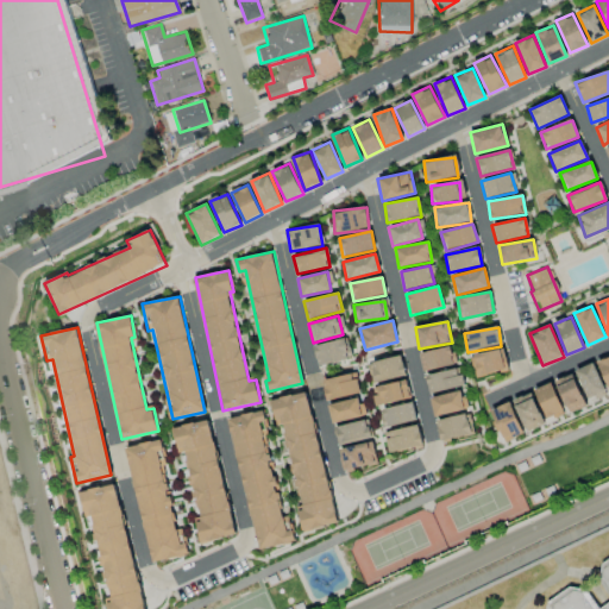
[(350,359),(344,338),(314,346),(319,366),(350,359)]
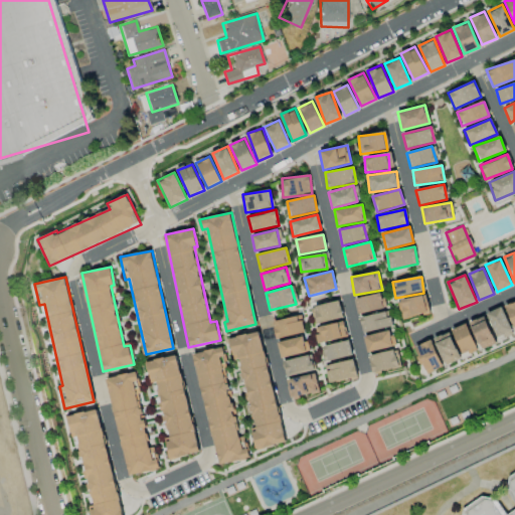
[(358,313),(383,309),(381,294),(355,298),(358,313)]
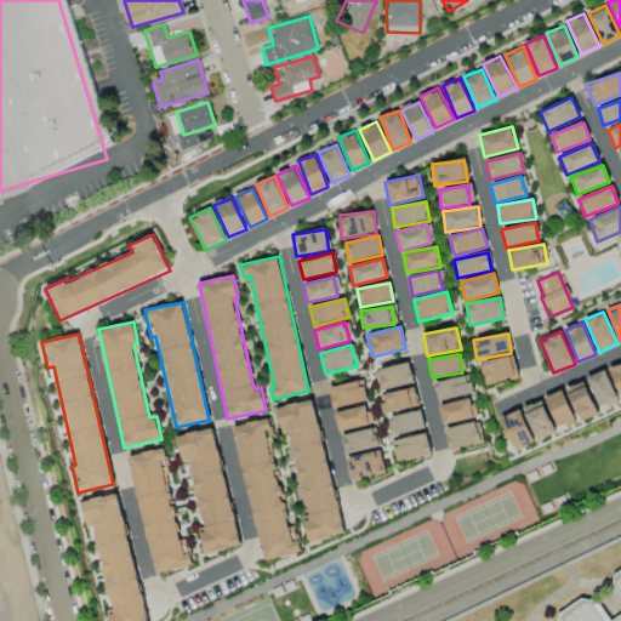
[(484,385),(516,377),(511,357),(479,363),(484,385)]
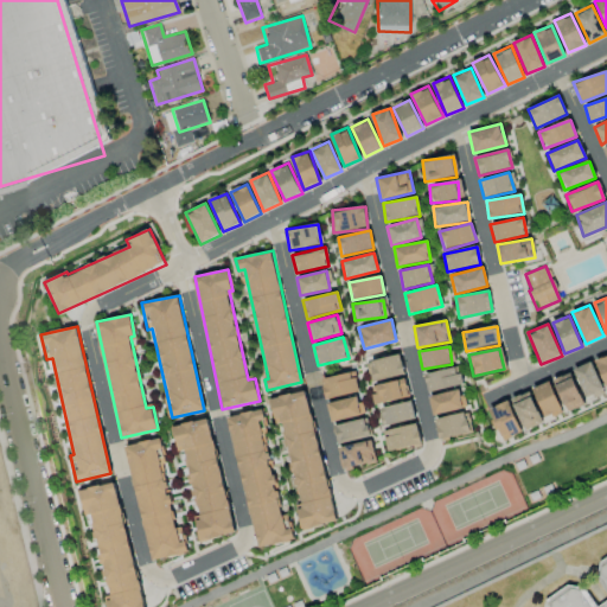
[(404,375),(400,353),(366,362),(371,383),(404,375)]
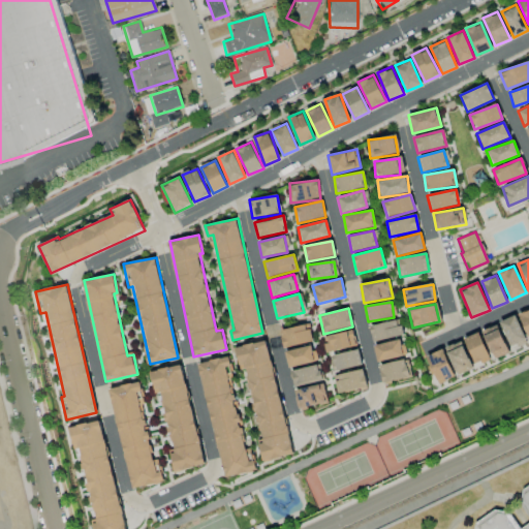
[(528,309),(520,313),(528,342),(528,341),(528,309)]
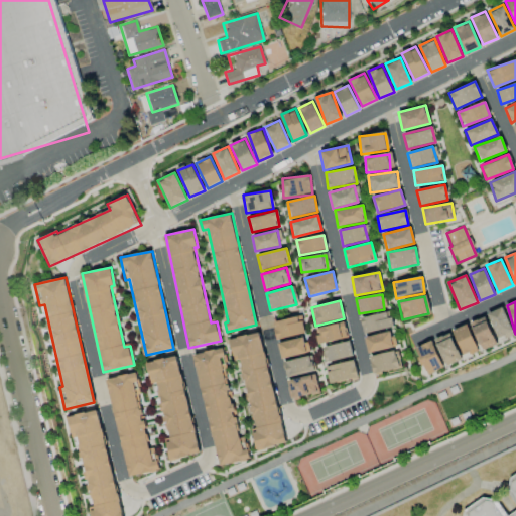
[(487,314),(498,341),(514,335),(502,307),(487,314)]
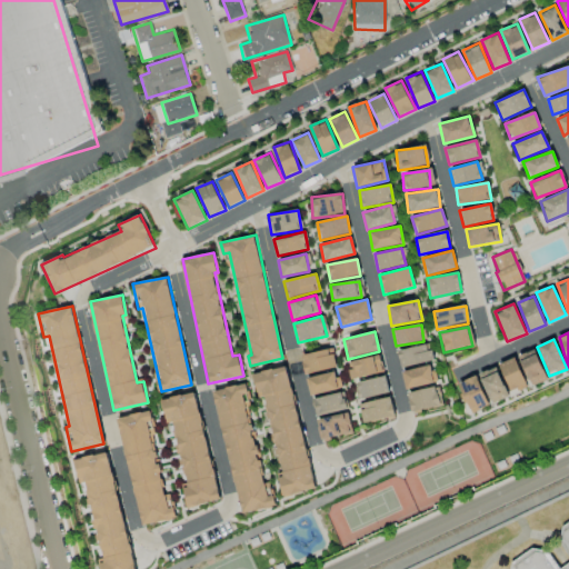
[(402,368),(432,360),(428,343),(398,351),(402,368)]
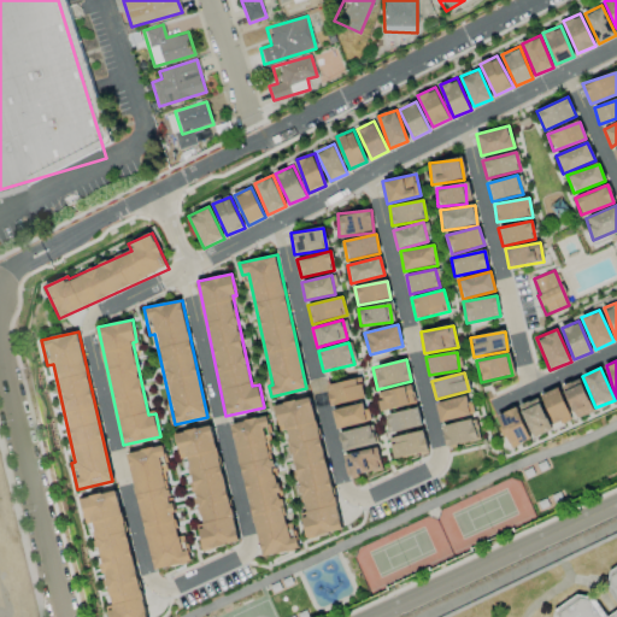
[(574,419),(593,412),(581,378),(541,394),(553,425),(573,418),(574,419)]
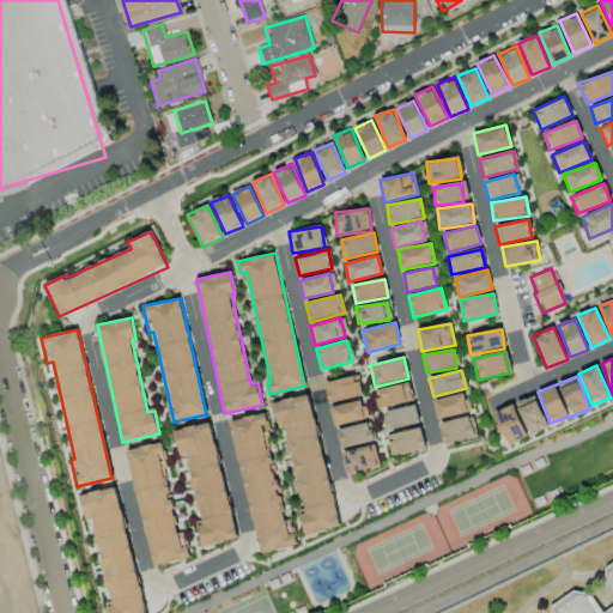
[(326,381),(328,402),(360,398),(358,377),(326,381)]
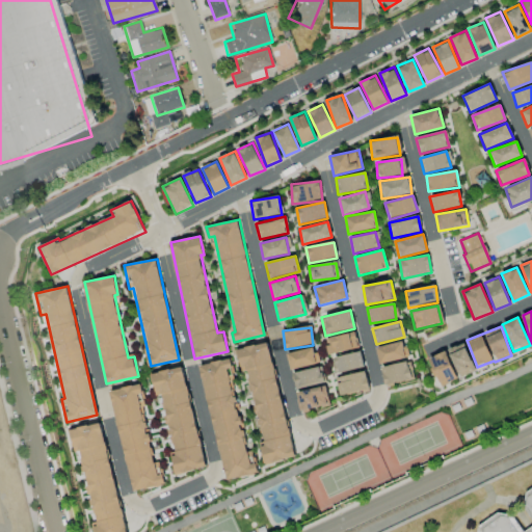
[(328,354),(360,348),(355,331),(325,339),(328,354)]
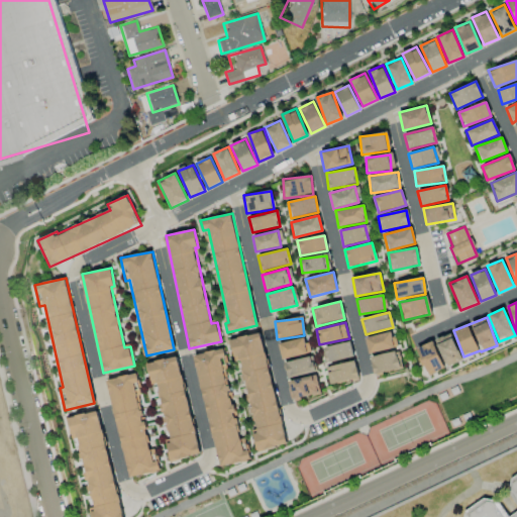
[(394,347),(391,331),(365,337),(369,353),(394,347)]
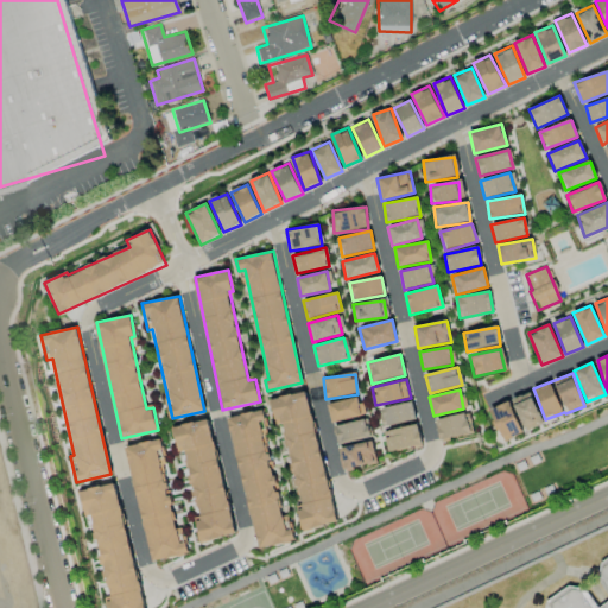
[(335,523),(308,391),(270,399),(276,424),(283,423),(299,505),(296,506),(302,530),(335,523)]
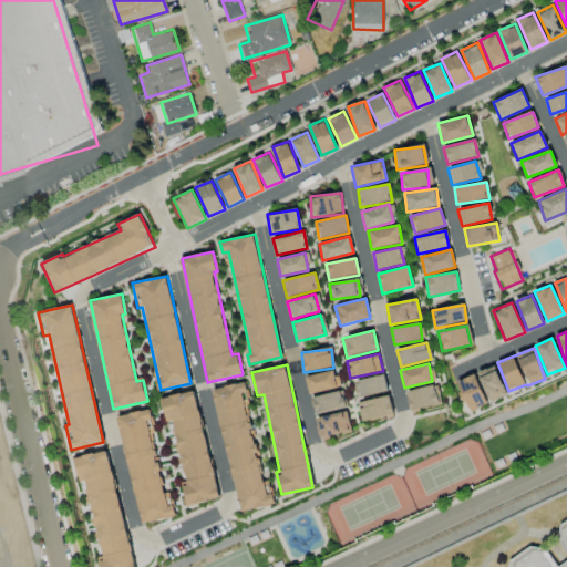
[(491,401),(507,394),(494,366),(477,373),(491,401)]
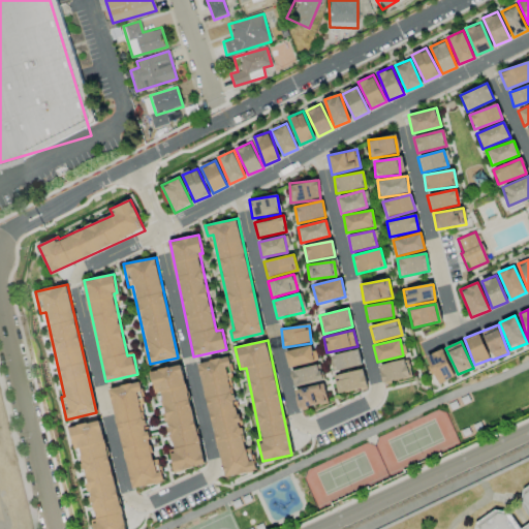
[(289,368),(314,362),(311,345),(285,351),(289,368)]
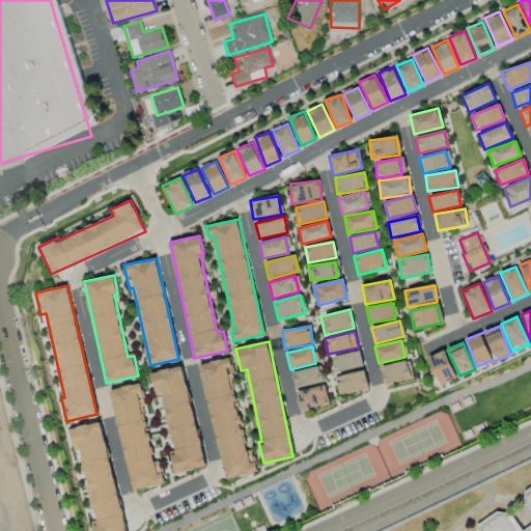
[(456,378),(444,350),(427,358),(440,385),(456,378)]
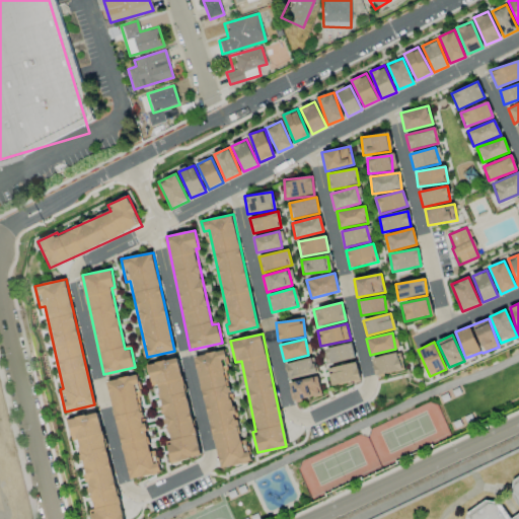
[(327,347),(329,363),(355,360),(353,344),(327,347)]
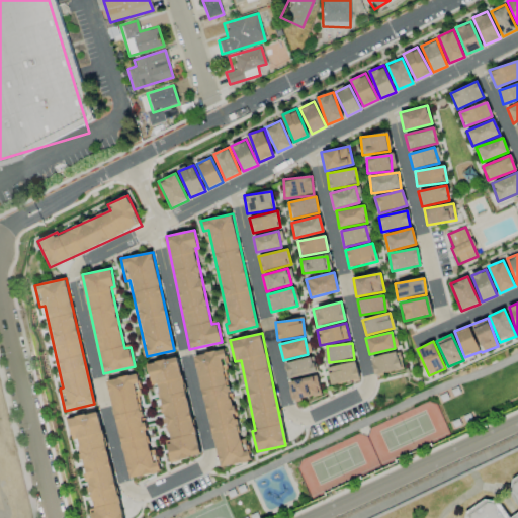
[(194,355),(219,467),(251,460),(249,450),(243,452),(223,359),(226,358),(225,349),(194,355)]
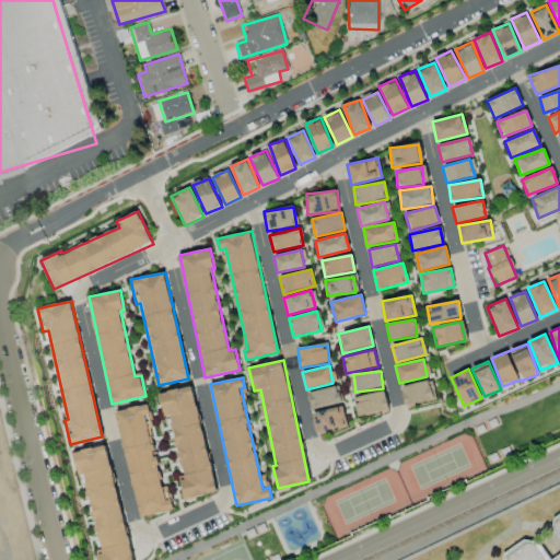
[(401,385),(405,405),(432,400),(430,381),(401,385)]
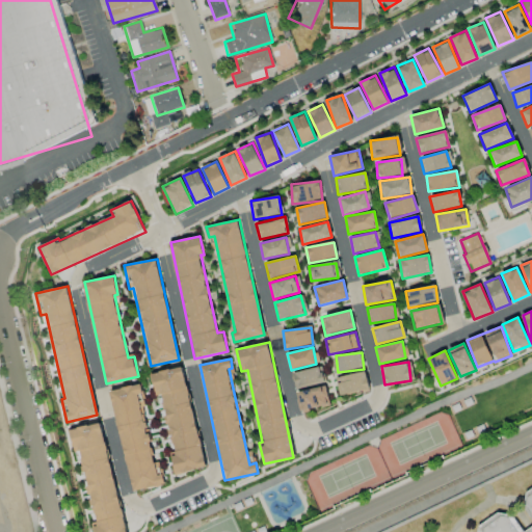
[(205,468),(183,366),(151,373),(156,396),(161,395),(174,451),(169,452),(175,474),(205,468)]
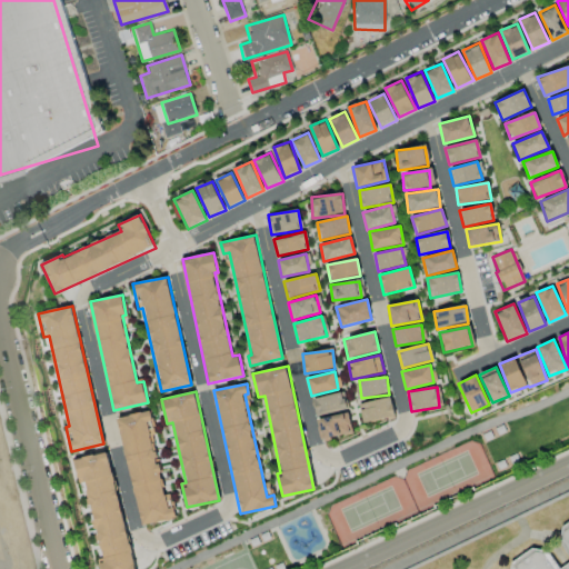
[(348,409),(343,391),(312,399),(317,416),(348,409)]
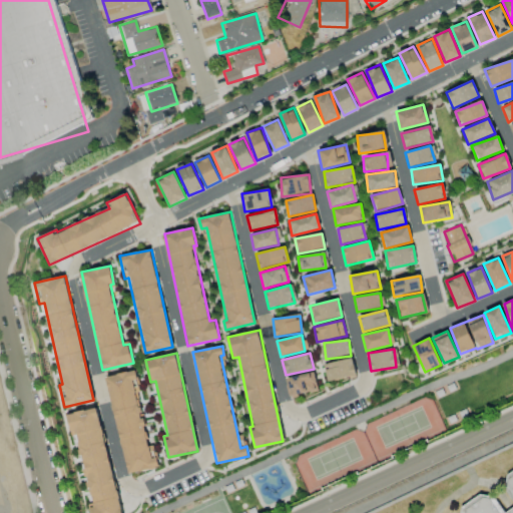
[(329,383),(357,375),(352,357),(324,365),(329,383)]
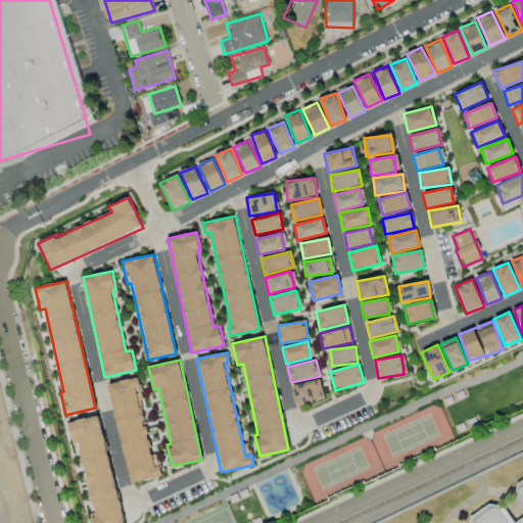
[(108,383),(130,483),(157,477),(138,387),(141,387),(139,377),(108,383)]
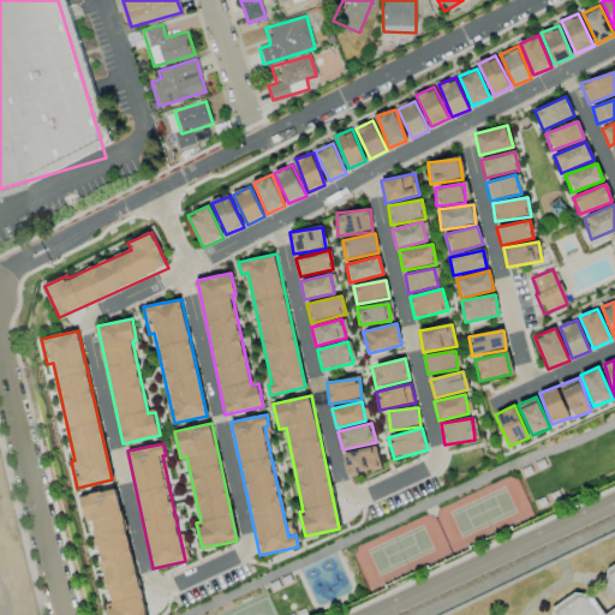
[(347,475),(381,469),(376,446),(344,453),(347,475)]
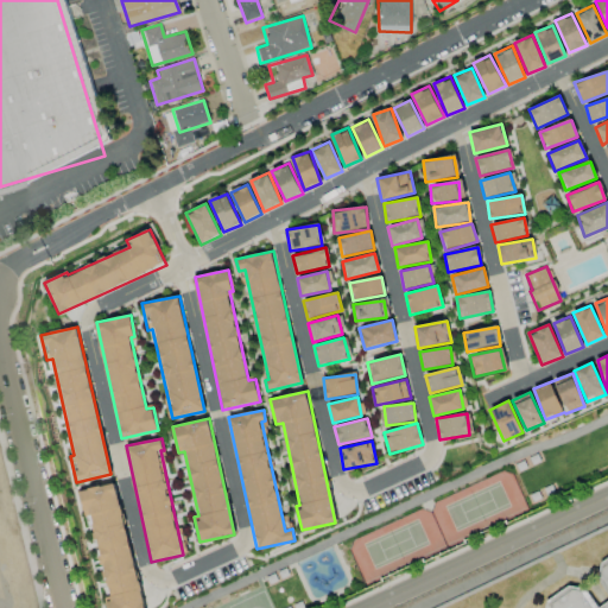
[(143,607),(115,482),(78,491),(84,517),(92,515),(108,596),(105,597),(107,607),(143,607)]
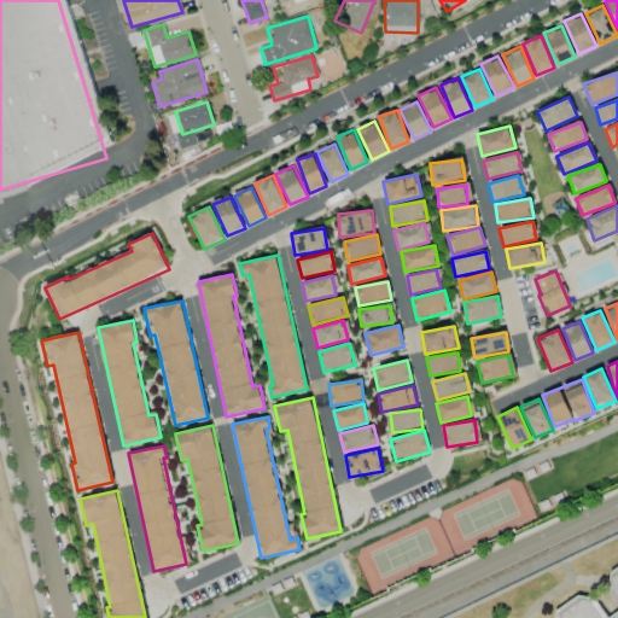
[(617,617),(617,565),(607,572),(617,612),(616,612),(577,598),(554,610),(553,617),(617,617)]
